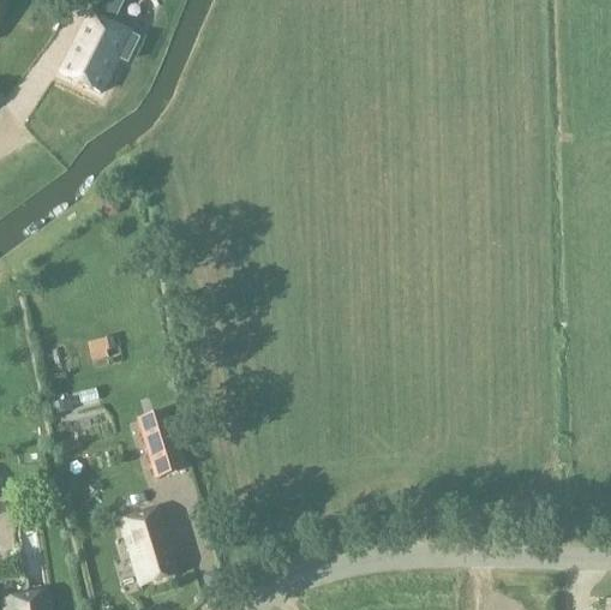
[(0,0),(0,25),(11,0),(0,0)]
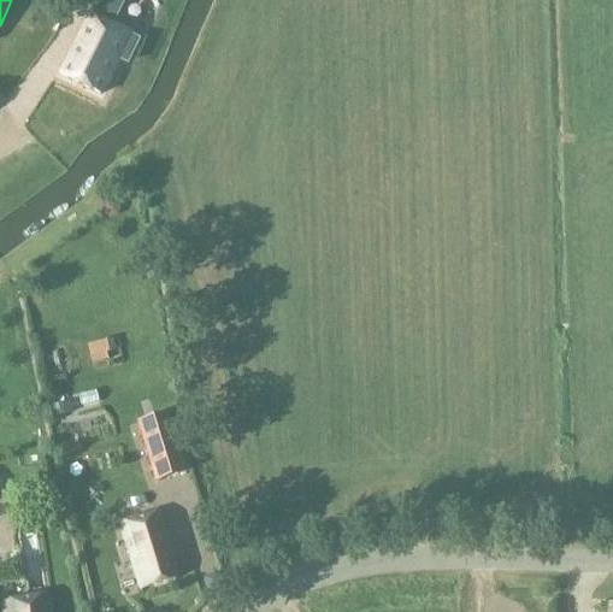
[(121,56),(129,59),(140,37),(131,34),(133,31),(113,22),(124,0),(99,0),(64,72),(102,92),(121,56)]
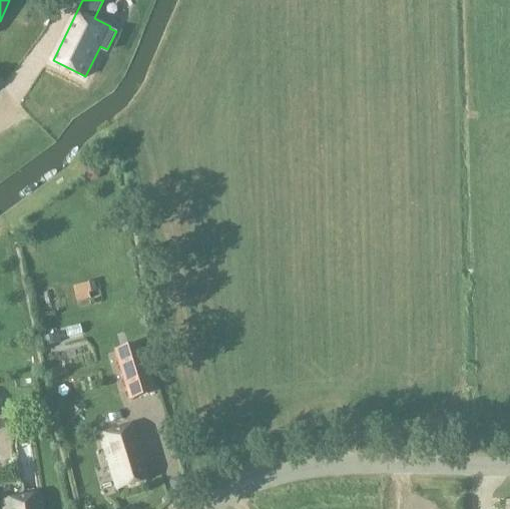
[(26,7),(21,29),(37,32),(42,10),(26,7)]
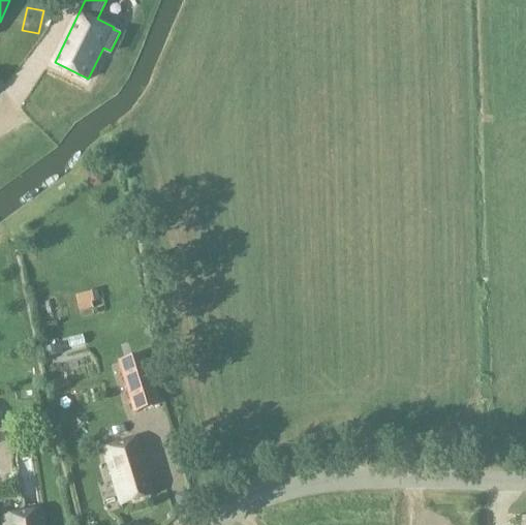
[(56,22),(42,34),(53,45),(66,33),(56,22)]
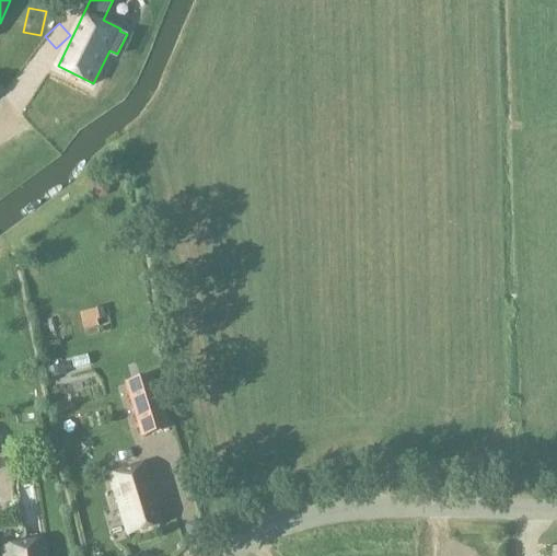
[(78,309),(84,326),(101,322),(95,304),(78,309)]
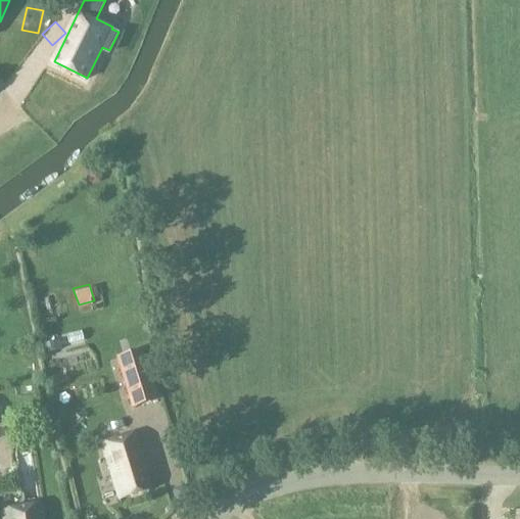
[(120,357),(135,404),(158,395),(143,348),(120,357)]
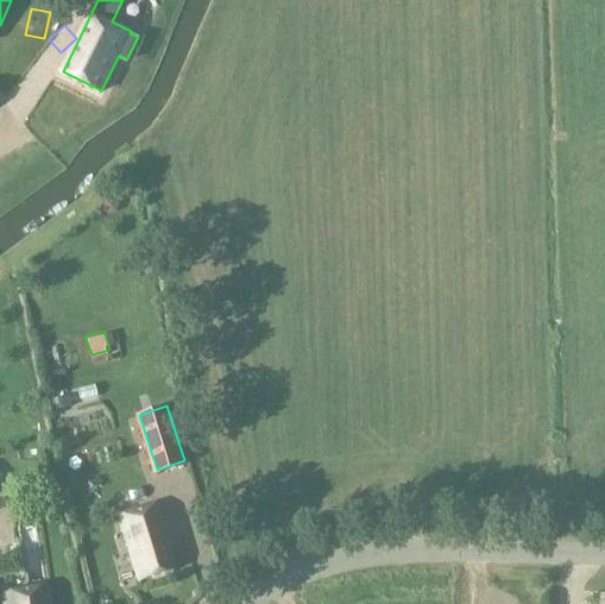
[(161,501),(123,513),(143,578),(177,567),(170,542),(172,542),(161,501)]
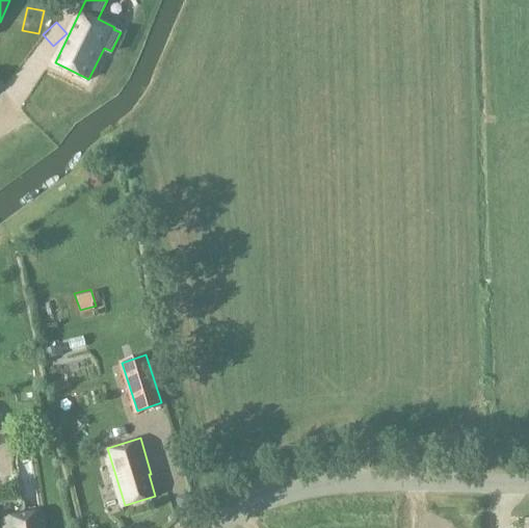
[(32,459),(19,460),(20,489),(34,489),(32,459)]
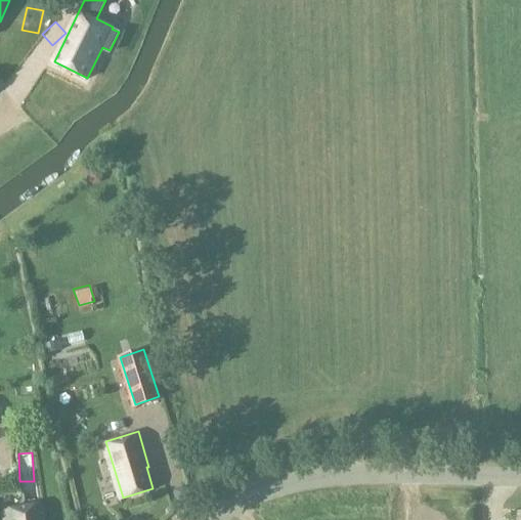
[(45,519),(43,503),(6,509),(7,519),(45,519)]
